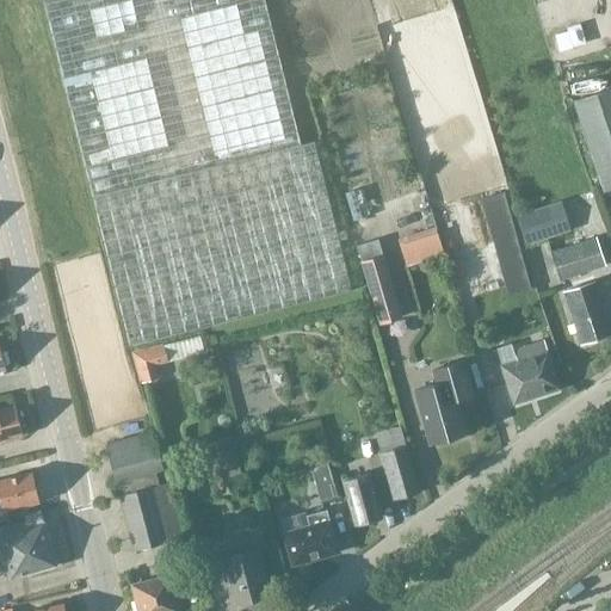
[(42,0),(129,347),(350,291),(314,142),(301,146),(264,0),(42,0)]
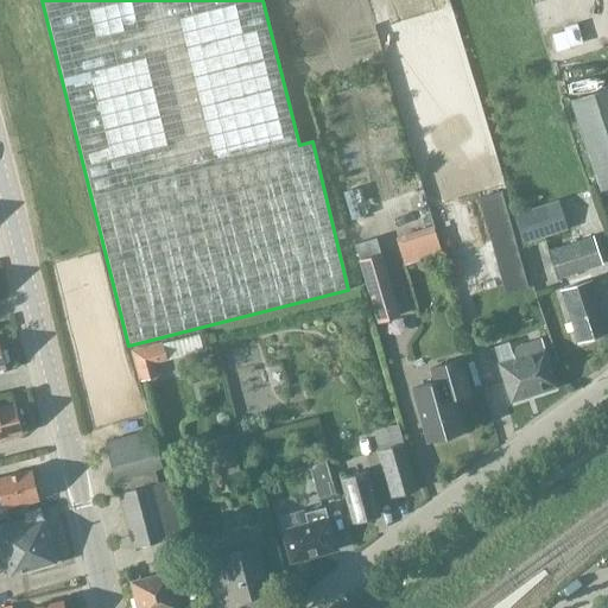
[(607,88),(571,101),(582,134),(601,191),(607,189),(607,88)]
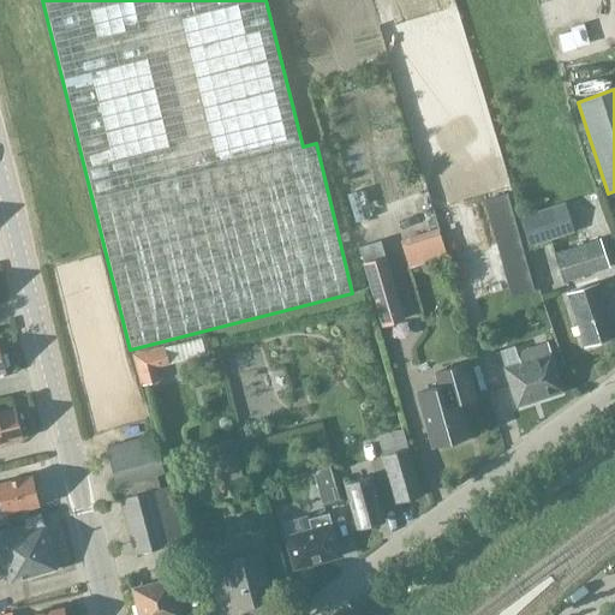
[(530,246),(573,232),(563,204),(521,218),(530,246)]
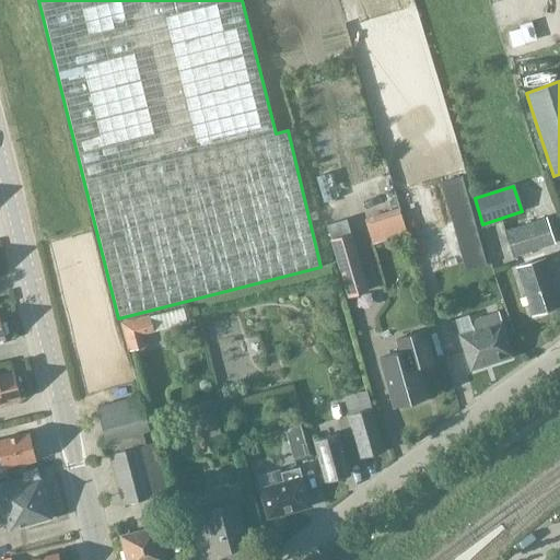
[(359,241),(394,226),(384,202),(349,217),(359,241)]
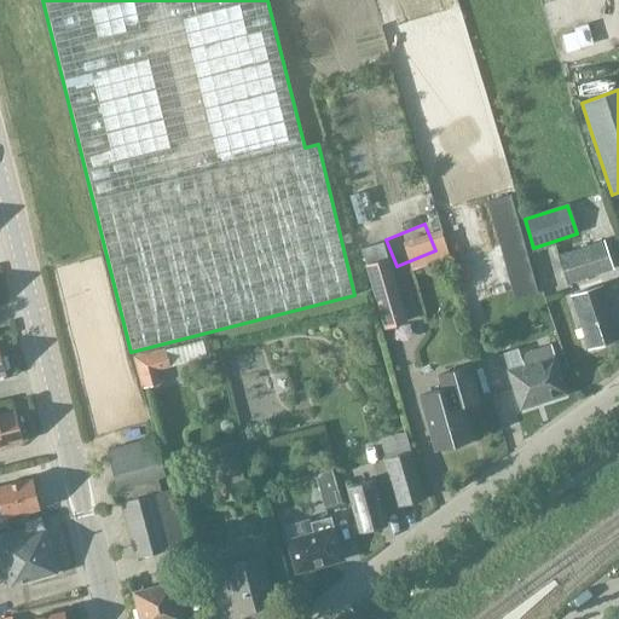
[(567,284),(613,268),(605,241),(559,256),(567,284)]
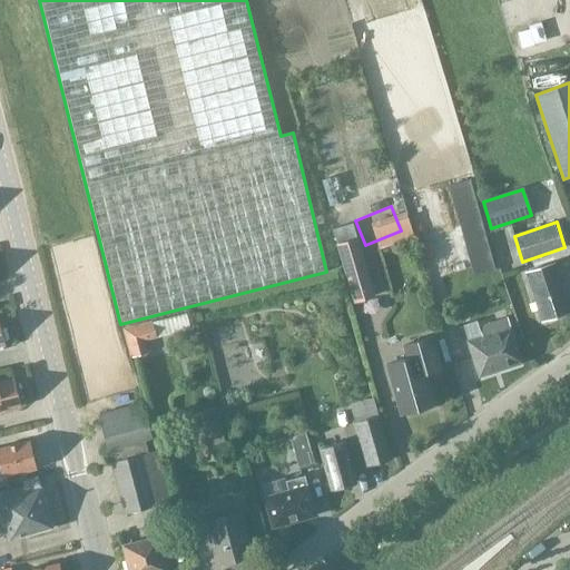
[(430,290),(458,281),(444,238),(445,238),(442,227),(413,235),(430,290)]
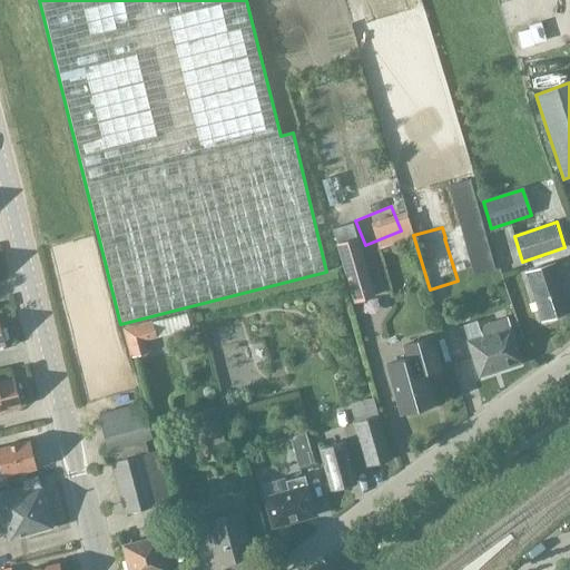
[(463,247),(479,245),(477,227),(461,229),(463,247)]
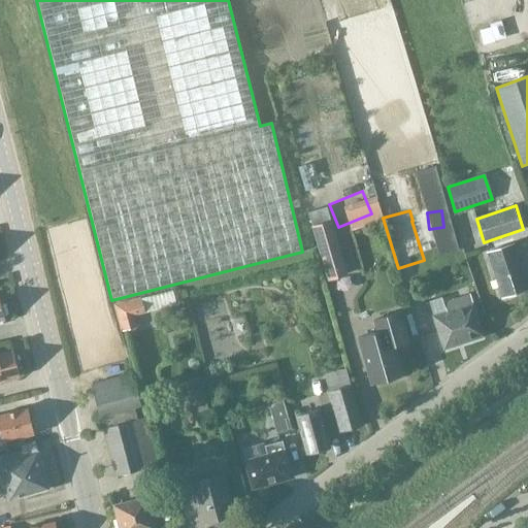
[(330,220),(312,225),(324,263),(341,258),(330,220)]
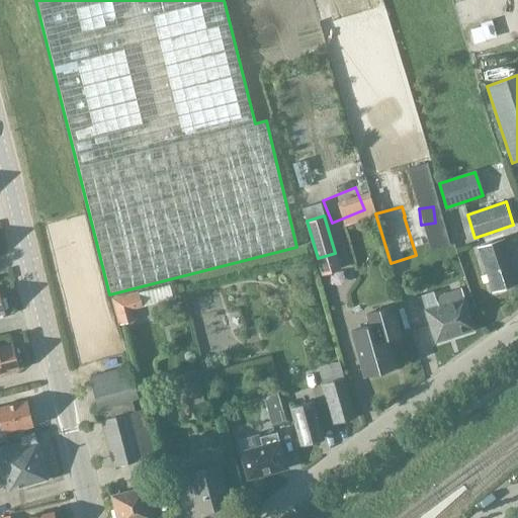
[(493,291),(517,282),(517,280),(505,239),(479,247),(493,291)]
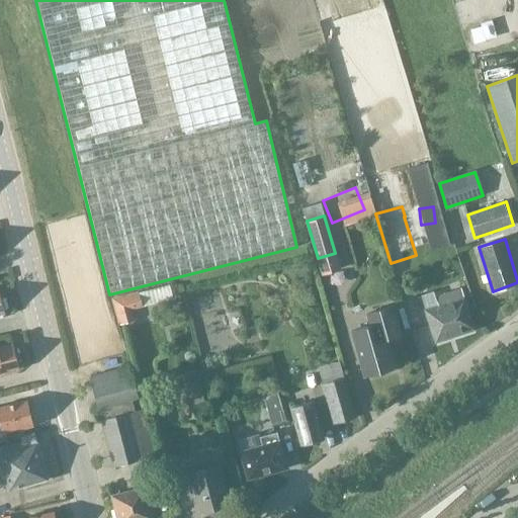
[(119,324),(133,320),(131,312),(163,301),(159,288),(113,300),(119,324)]
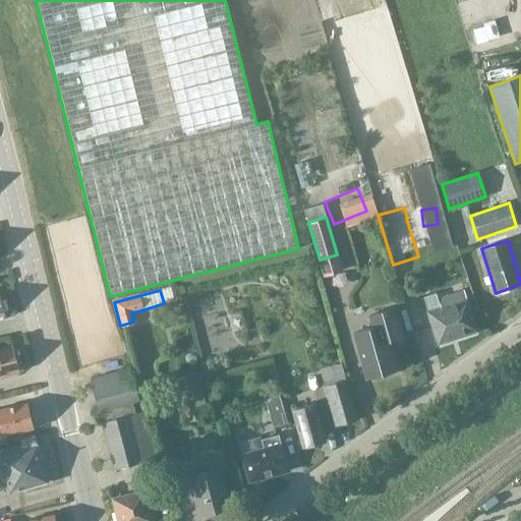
[(441,307),(427,311),(438,344),(477,332),(467,299),(466,299),(464,291),(439,299),(441,307)]
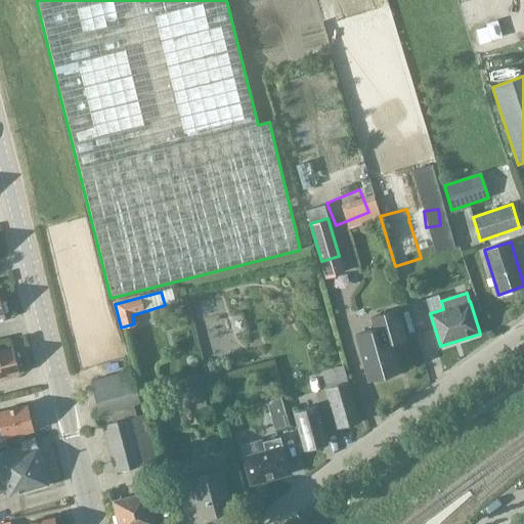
[(368,381),(399,372),(391,343),(404,339),(396,310),(372,317),(375,330),(355,335),(368,381)]
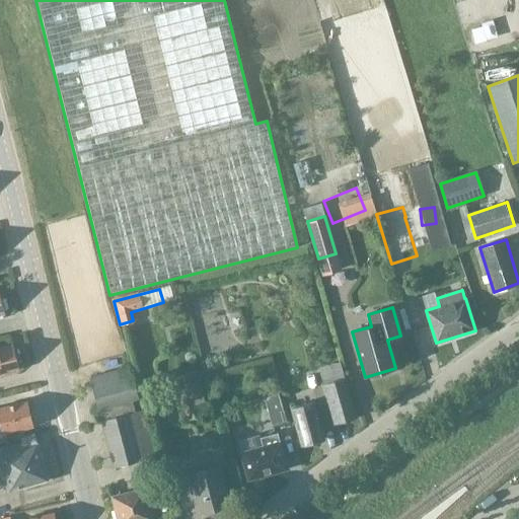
[(0,375),(19,370),(12,345),(0,348),(0,375)]
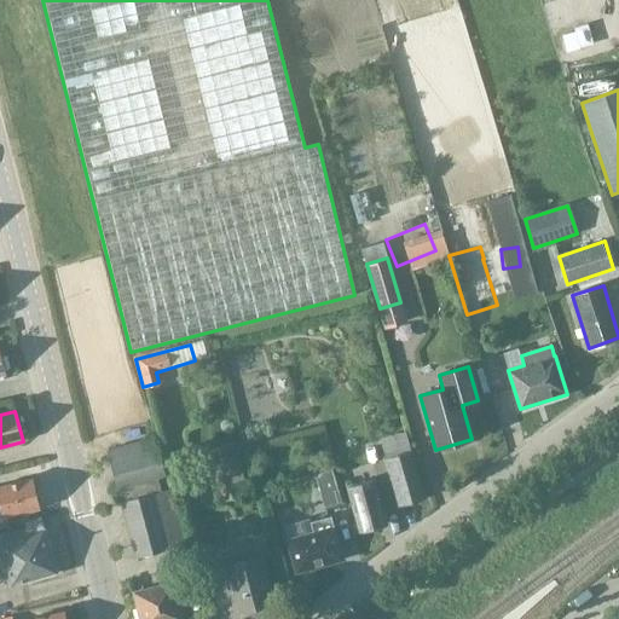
[(426,497),(412,451),(410,451),(405,433),(380,440),(385,458),(398,505),(426,497)]
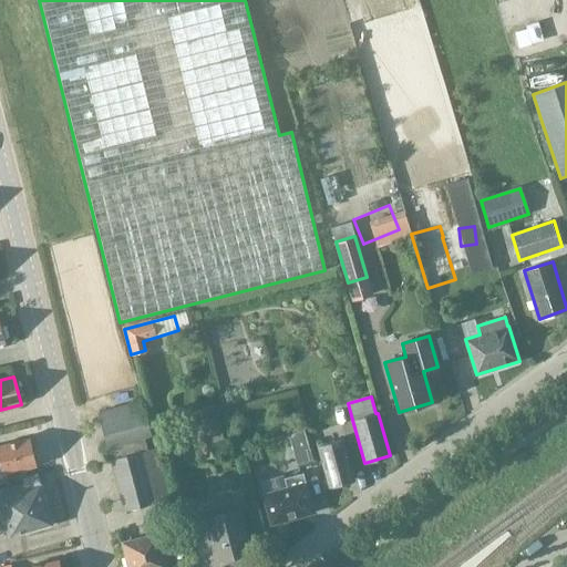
[(155,449),(146,451),(144,440),(152,437),(142,402),(99,413),(107,449),(111,446),(114,460),(111,460),(124,512),(168,500),(155,449)]
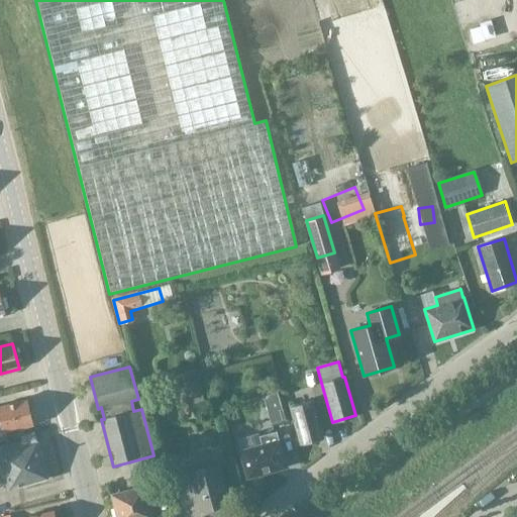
[(0,420),(3,433),(33,425),(27,400),(0,406),(0,420)]
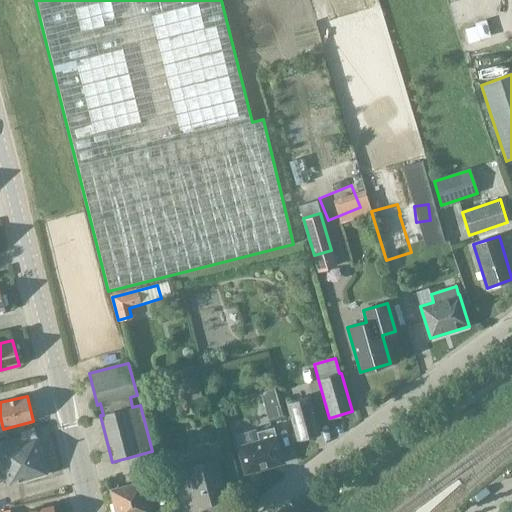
[(257,414),(268,411),(264,396),(253,398),(257,414)]
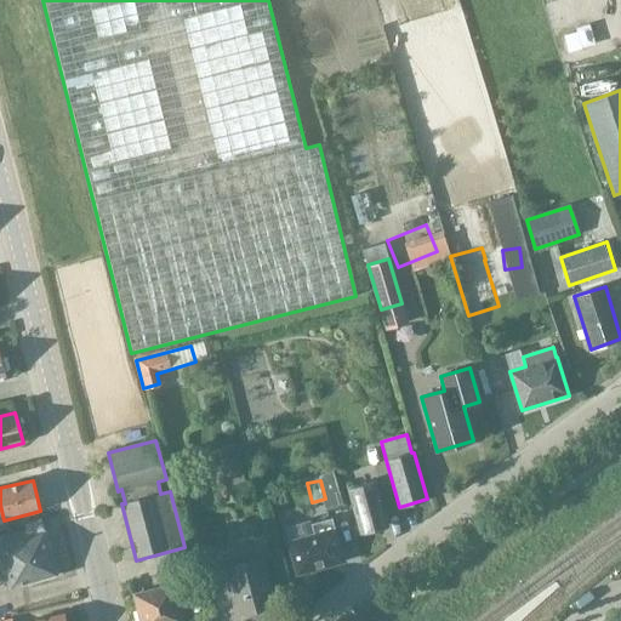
[(360,534),(388,525),(376,480),(353,488),(352,482),(346,483),(360,534)]
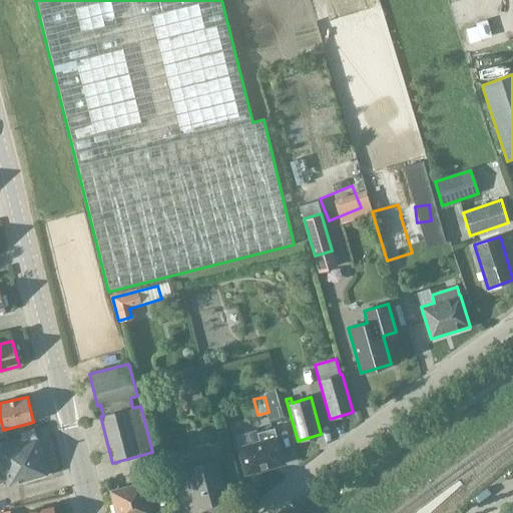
[(18,484),(47,475),(34,428),(20,432),(22,438),(0,443),(0,461),(7,486),(18,483),(18,484)]
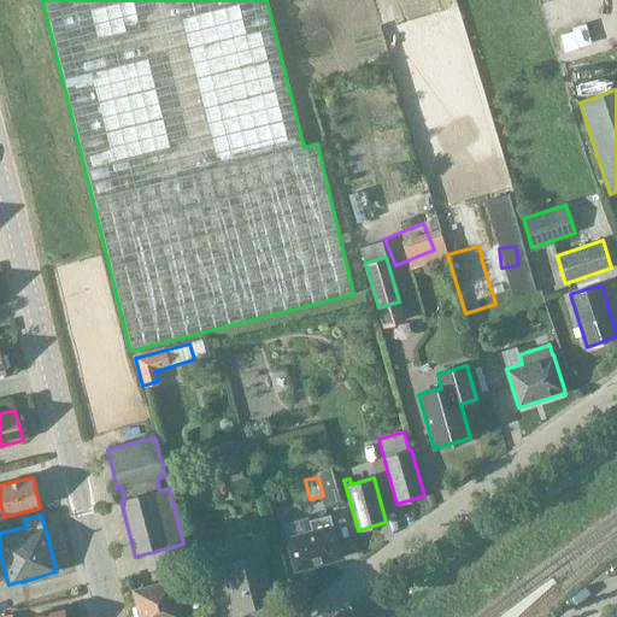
[(329,515),(309,521),(312,532),(286,539),(295,571),(341,558),(329,515)]
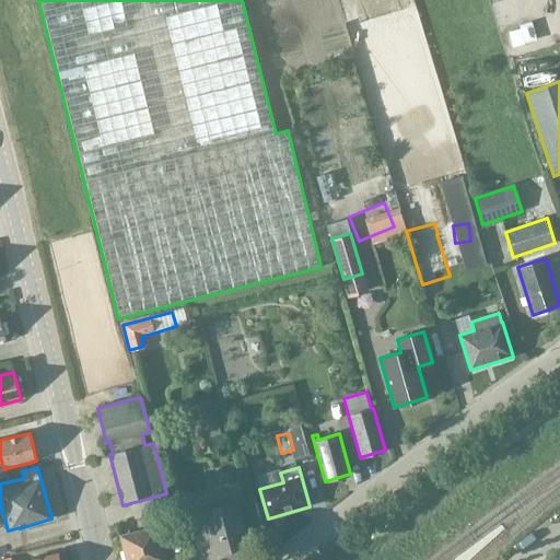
[(216,555),(249,546),(238,504),(213,509),(211,496),(188,500),(194,527),(208,525),(216,555)]
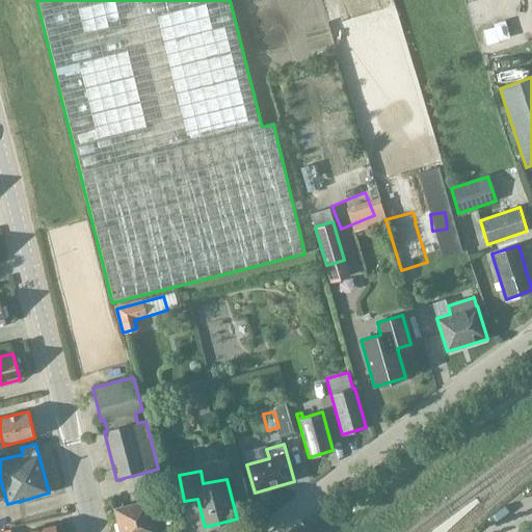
[(156,531),(149,501),(114,509),(118,531),(156,531)]
